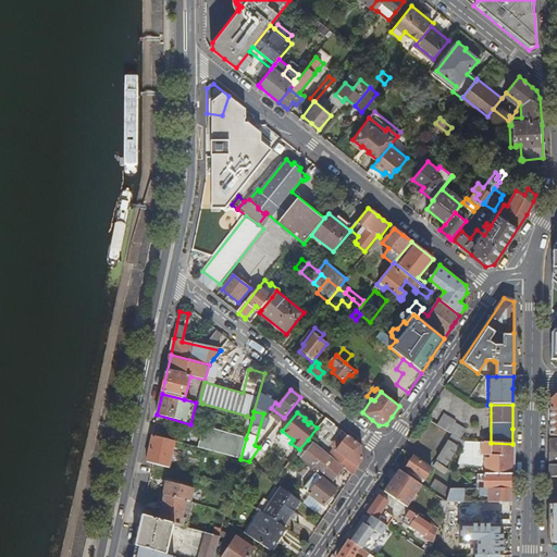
[(450,433),(456,423),(454,422),(455,421),(443,413),(436,424),(450,433)]
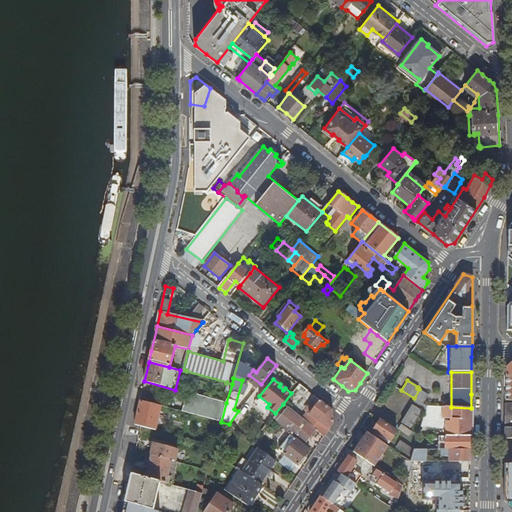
[(416,399),(418,401),(424,392),(419,389),(414,398),(416,399)]
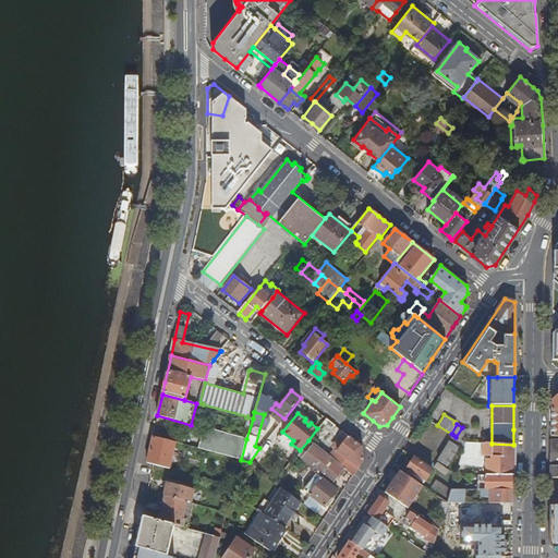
[(198,448),(241,460),(246,439),(204,427),(198,448)]
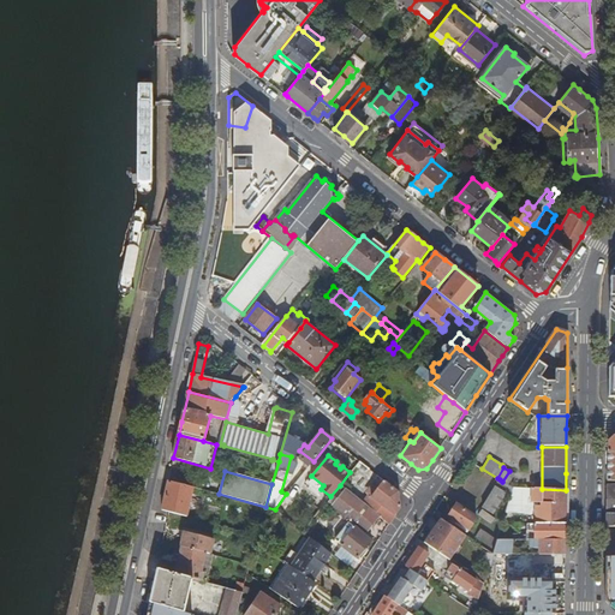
[(398,491),(383,479),(378,487),(376,485),(368,495),(371,496),(364,505),(378,517),(389,525),(400,508),(398,491)]
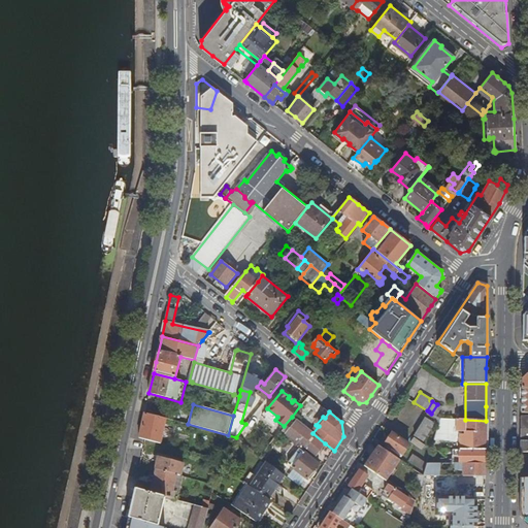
[(437,427),(440,419),(431,414),(429,411),(415,435),(423,441),(433,424),(437,427)]
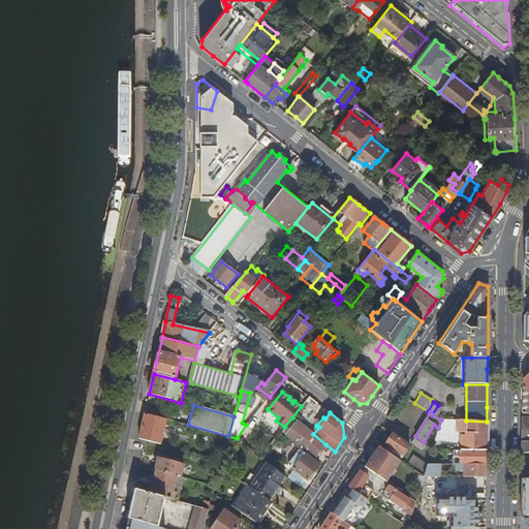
[(143,426),(139,439),(146,440),(161,444),(166,419),(145,413),(143,426)]
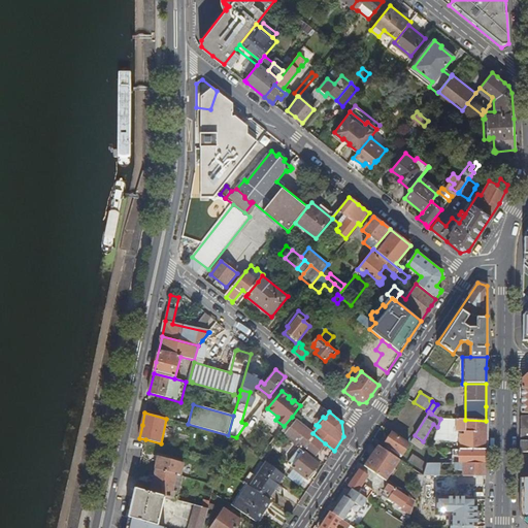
[(437,427),(434,439),(459,441),(459,450),(486,451),(486,436),(486,421),(465,420),(457,419),(440,419),(437,427)]
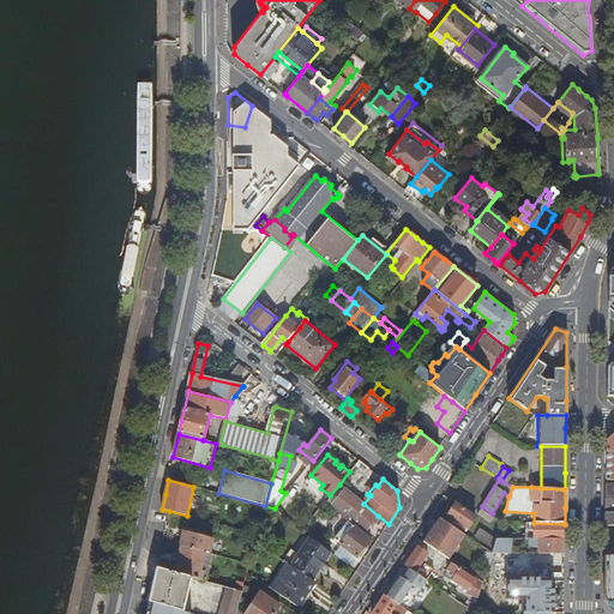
[(378,516),(363,504),(344,489),(331,506),(365,533),(378,516)]
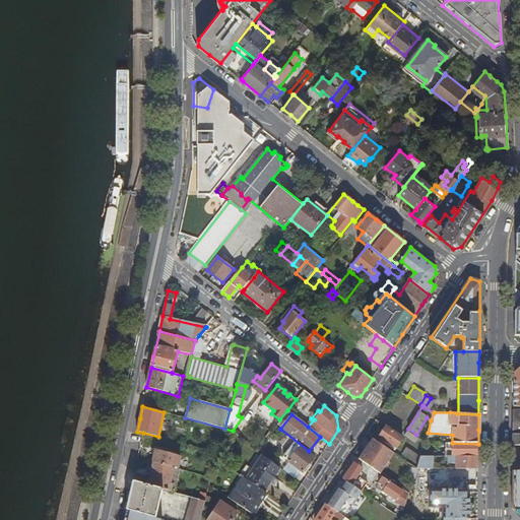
[(392,448),(390,451),(394,453),(398,456),(401,451),(396,448),(403,438),(386,427),(379,436),(382,438),(380,440),(392,448)]
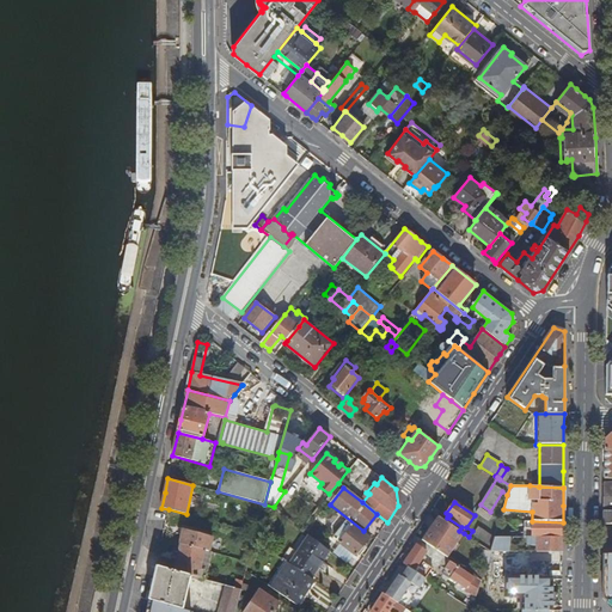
[(459,531),(439,516),(429,530),(433,533),(426,543),(447,558),(464,533),(459,531)]
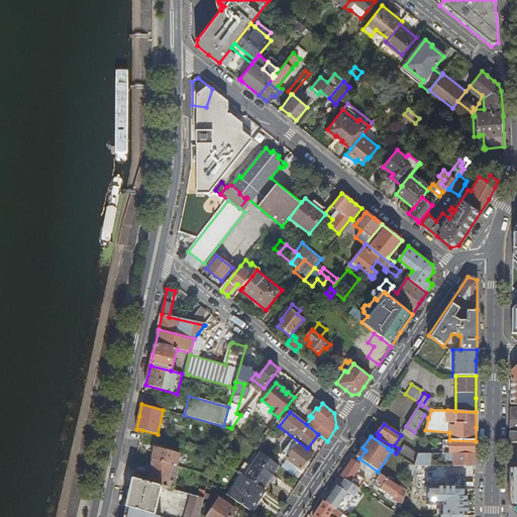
[(312,454),(293,439),(281,453),(286,457),(286,458),(300,470),(312,454)]
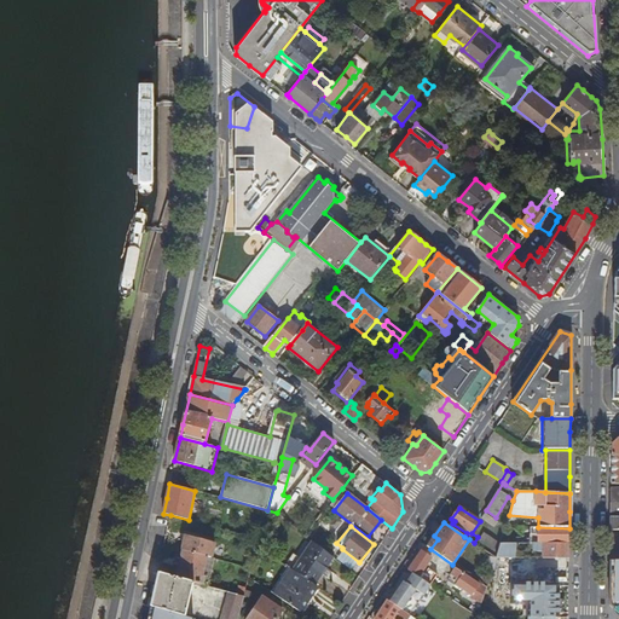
[(538,527),(530,527),(530,543),(533,543),(538,543),(568,544),(568,538),(570,528),(538,527)]
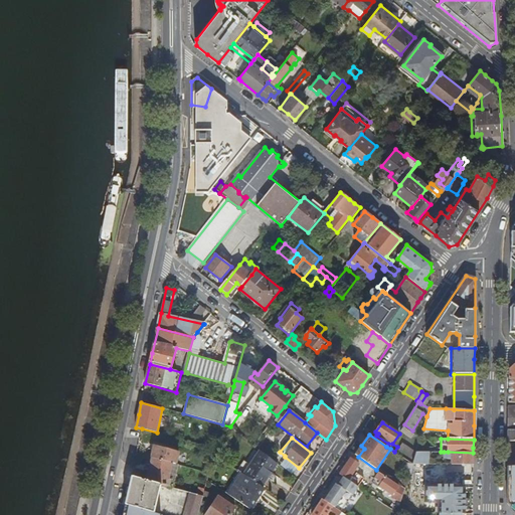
[(411,458),(416,450),(403,443),(399,451),(411,458)]
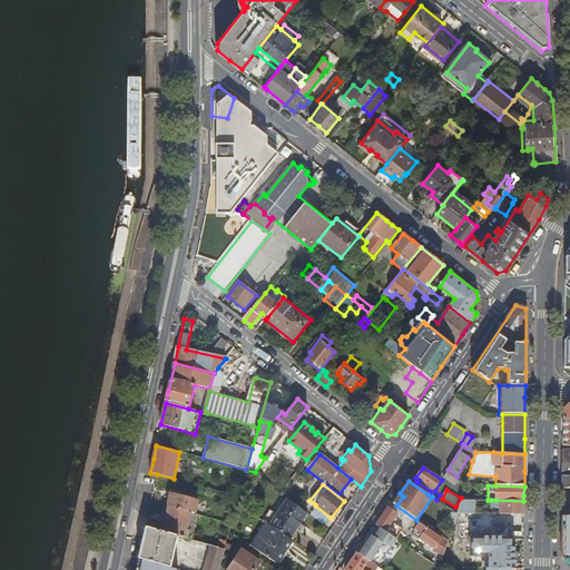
[(198,500),(172,493),(168,507),(190,512),(195,513),(198,500)]
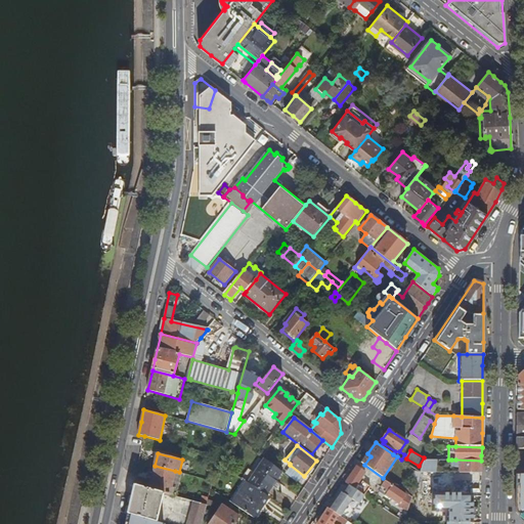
[(276,481),(282,472),(265,457),(255,474),(253,472),(246,482),(248,483),(267,495),(273,487),(276,489),(280,483),(276,481)]
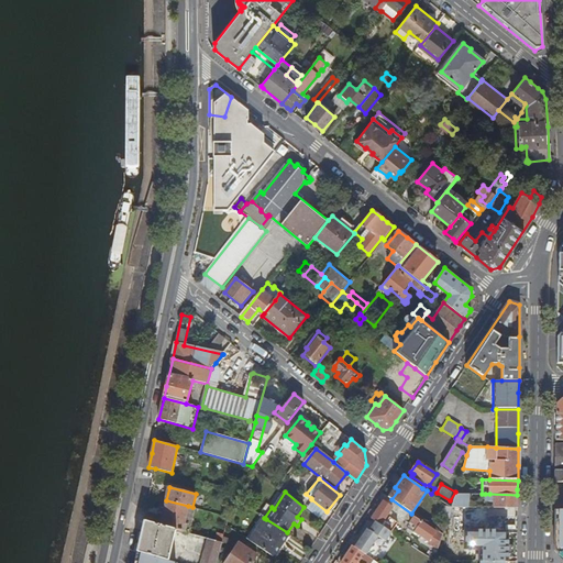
[(451,507),(467,508),(468,494),(455,494),(451,507)]
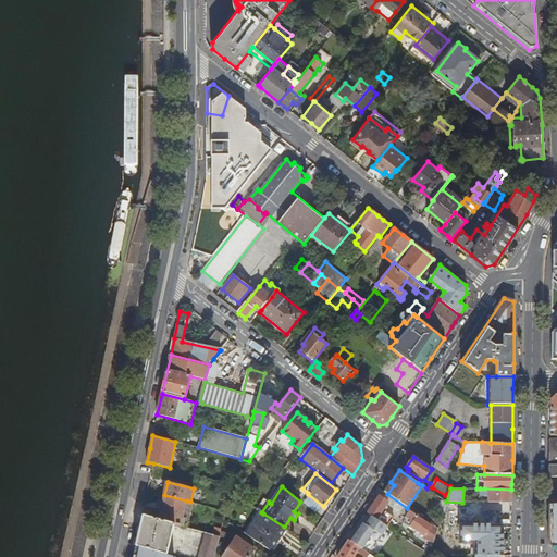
[(511,496),(511,490),(484,489),(480,489),(480,497),(489,497),(489,503),(511,503),(511,496)]
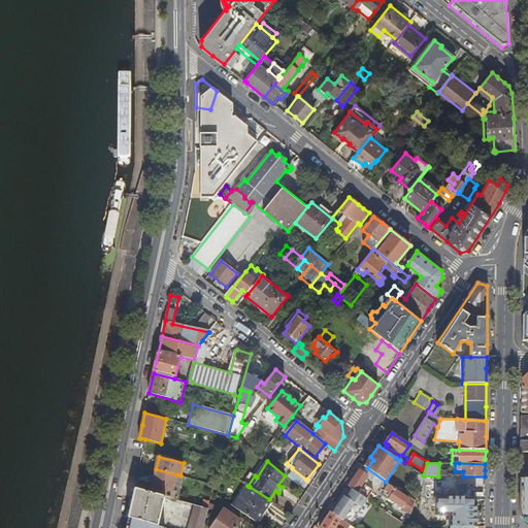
[(176,474),(156,469),(151,492),(171,498),(176,474)]
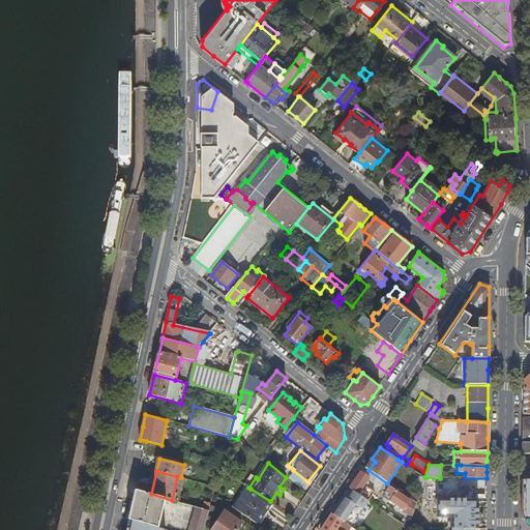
[(360,471),(349,488),(352,490),(354,491),(358,494),(367,480),(370,482),(372,479),(360,471)]
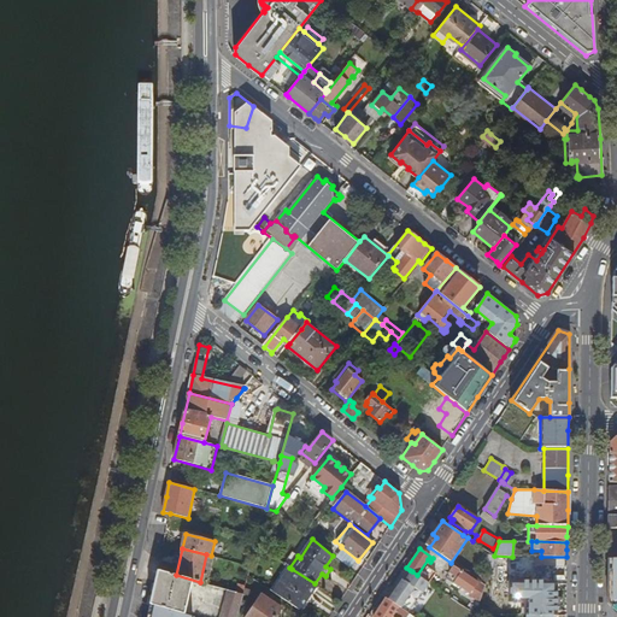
[(425,569),(430,562),(428,559),(417,575),(419,577),(425,569)]
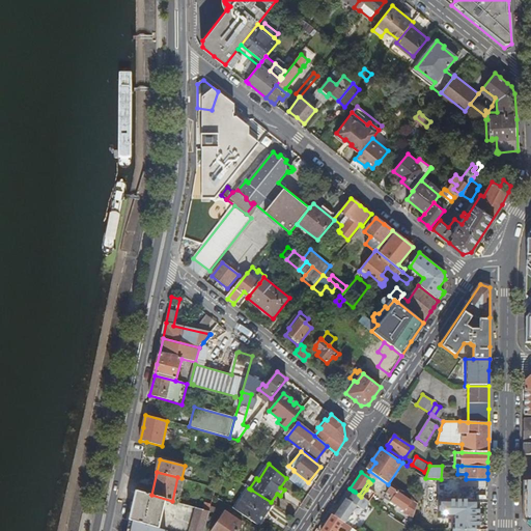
[(232,508),(236,511),(251,490),(249,488),(247,486),(232,508)]
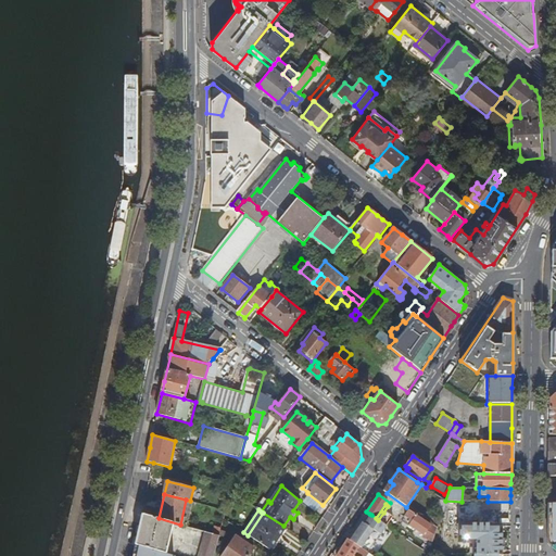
[(408,510),(404,516),(411,521),(408,525),(422,535),(424,534),(431,539),(434,530),(429,527),(430,525),(408,510)]
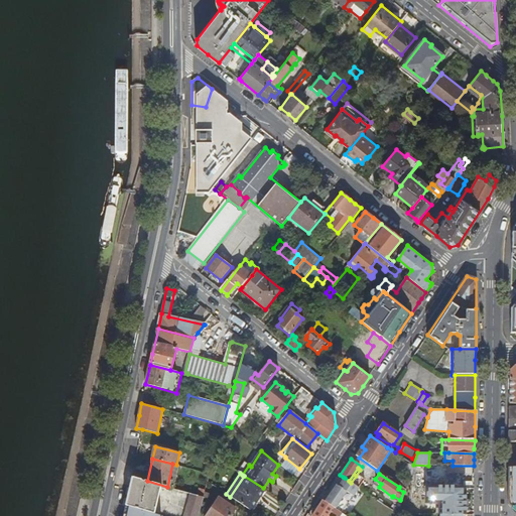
[(230,497),(251,510),(264,490),(263,488),(244,476),(230,497)]
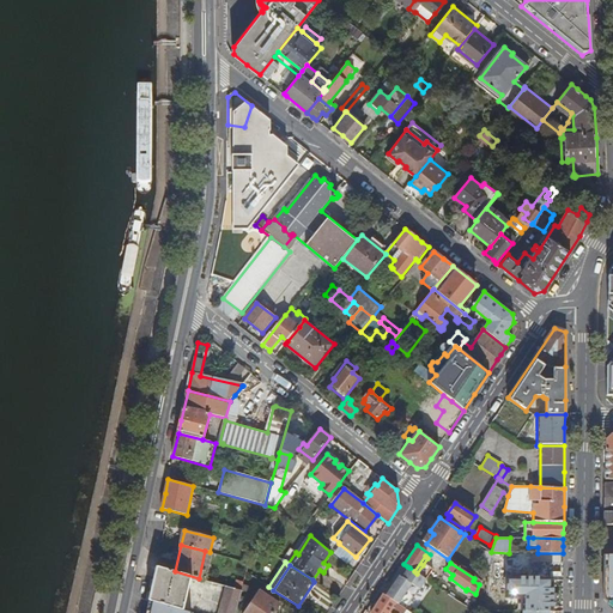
[(417,574),(426,580),(430,582),(435,574),(423,565),(417,574)]
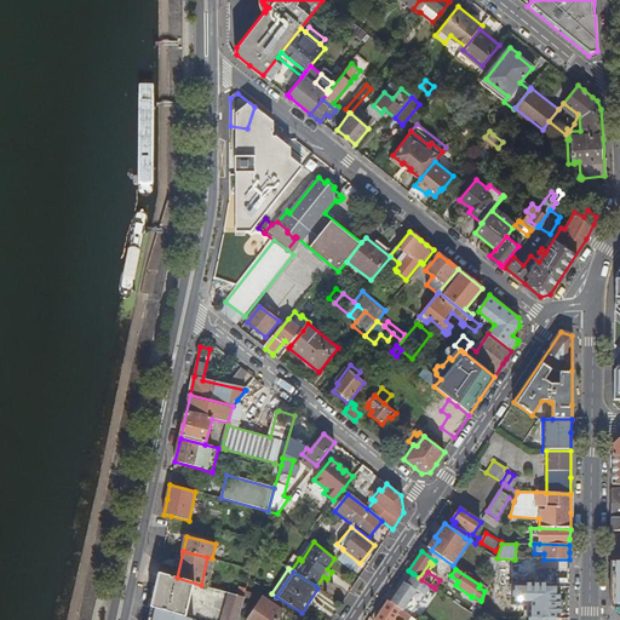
[(201,585),(177,578),(159,574),(151,608),(155,609),(185,616),(193,586),(200,587),(201,585)]
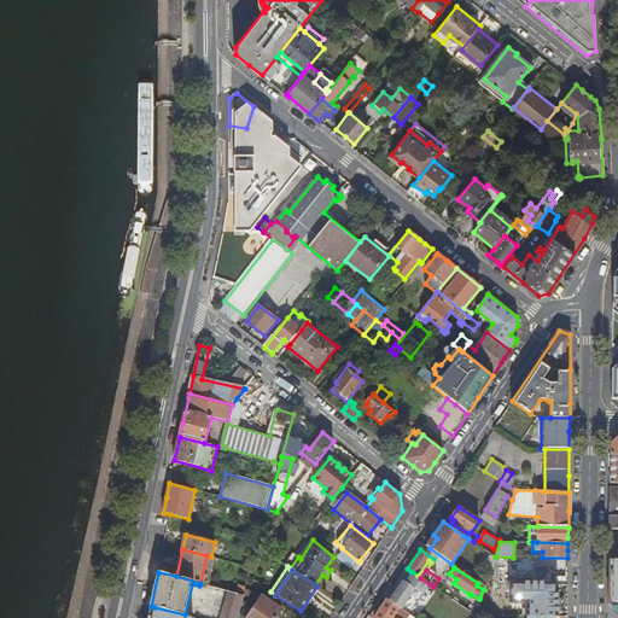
[(390,601),(409,614),(430,584),(420,578),(418,576),(413,572),(406,584),(403,582),(402,582),(390,601)]
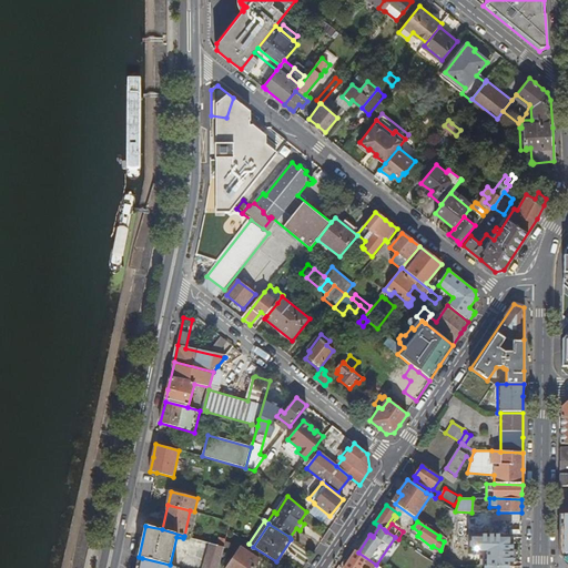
[(438,566),(478,567),(478,543),(446,540),(438,566)]
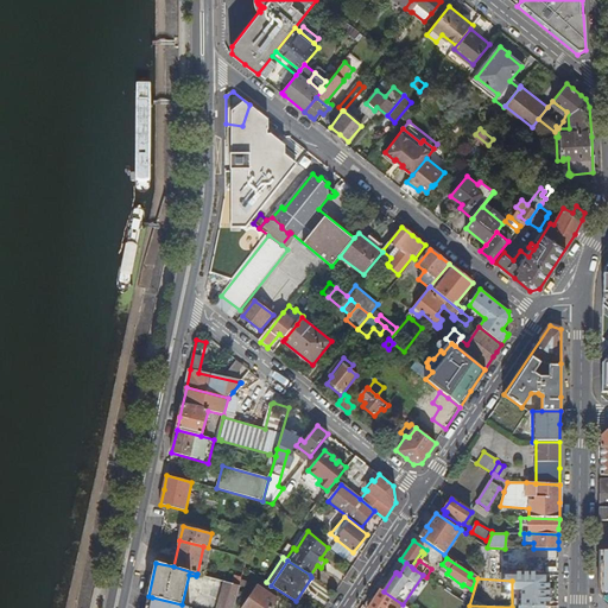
[(234,607),(240,586),(225,581),(216,607),(234,607)]
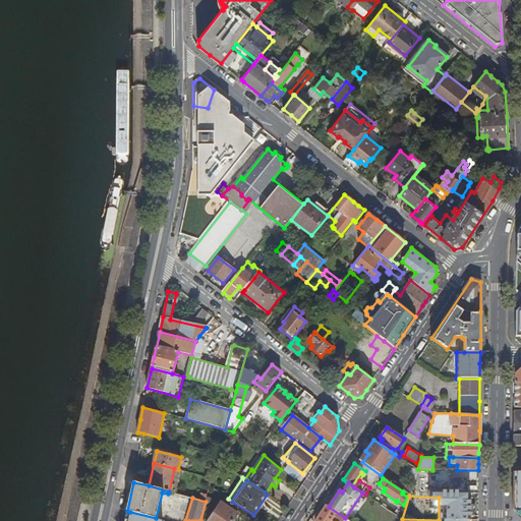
[(468,520),(468,498),(455,498),(445,498),(445,520),(468,520)]
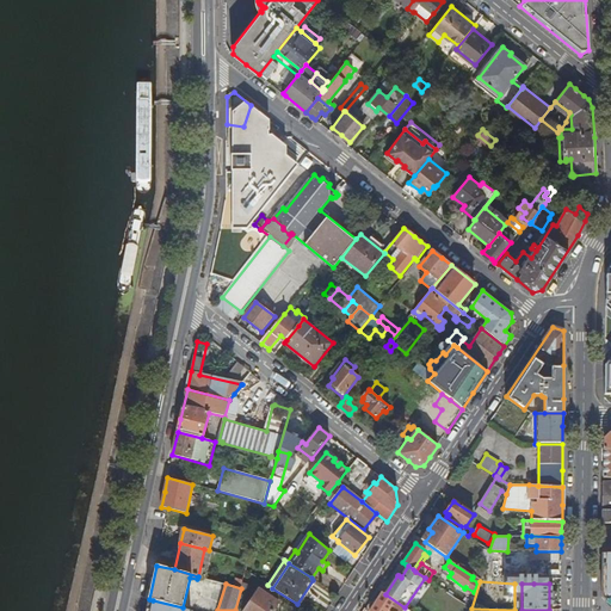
[(272,610),(279,602),(259,590),(251,603),(247,600),(246,603),(245,602),(239,610),(272,610)]
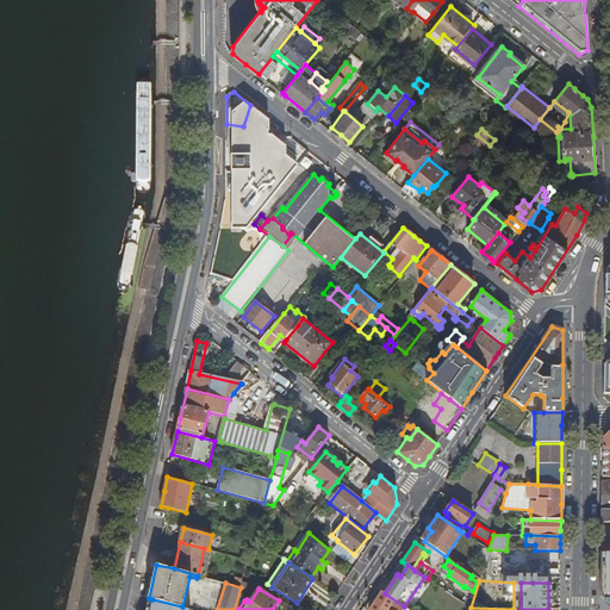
[(385,593),(383,591),(369,609),(402,609),(404,607),(385,593)]
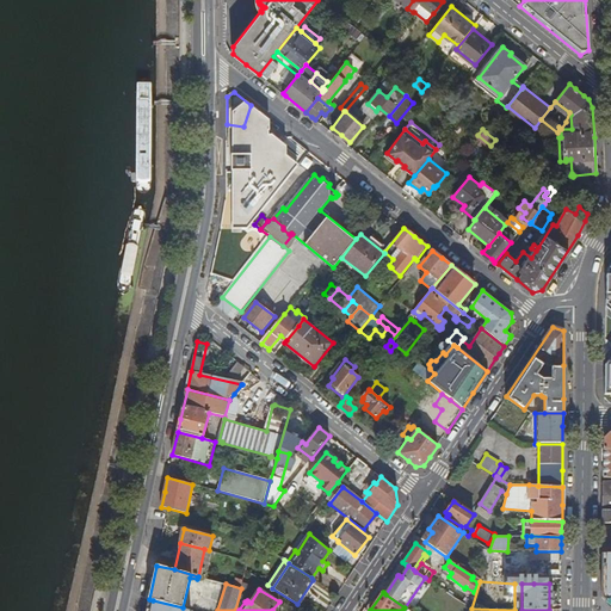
[(191,610),(153,600),(152,605),(150,610),(147,609),(146,610),(191,610)]
